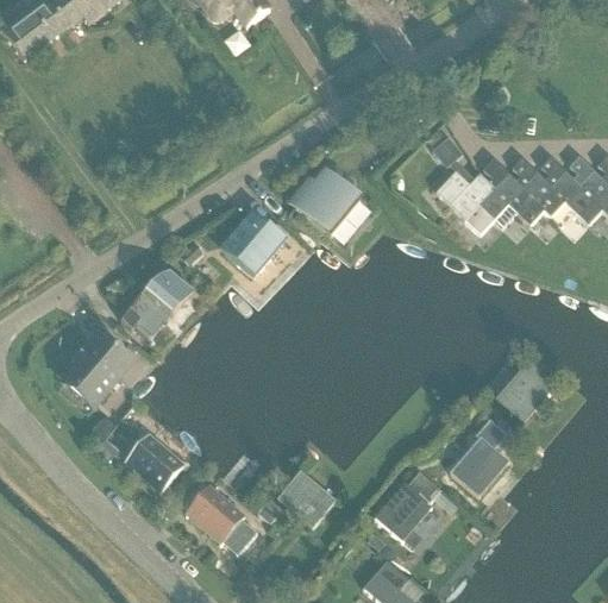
[(60,13),(52,5),(49,0),(36,0),(18,13),(0,27),(24,60),(62,30),(54,18),(58,14),(60,13)]
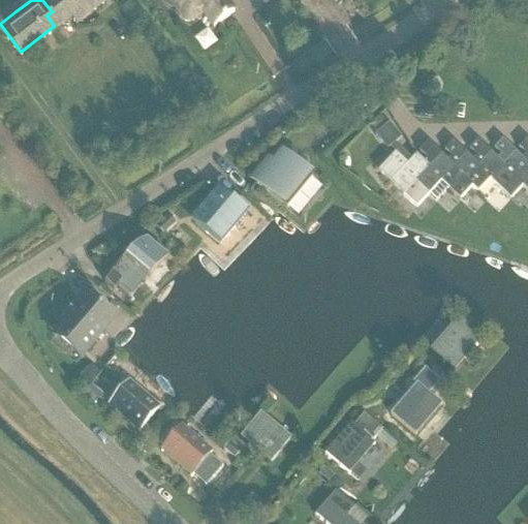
[(76,20),(101,0),(51,0),(45,4),(52,11),(47,16),(54,26),(71,12),(76,20)]
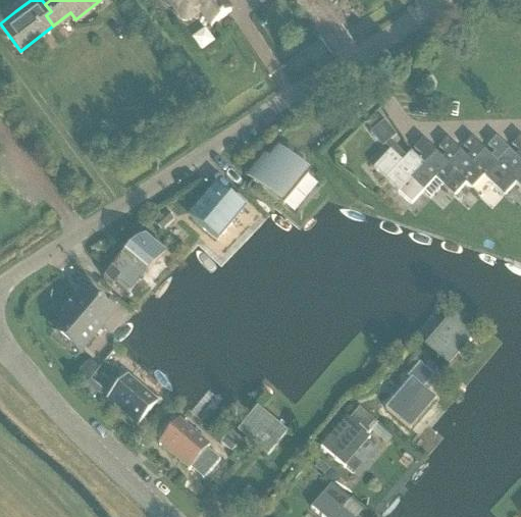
[(170,0),(180,14),(185,16),(189,16),(192,13),(200,7),(211,21),(230,6),(225,0),(170,0)]
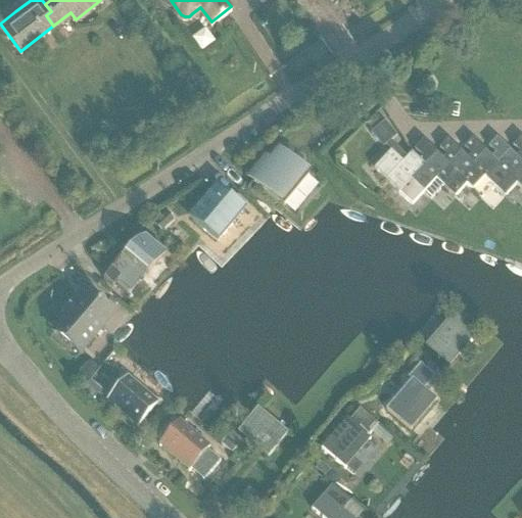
[(379,122),(393,136),(407,124),(392,108),(379,122)]
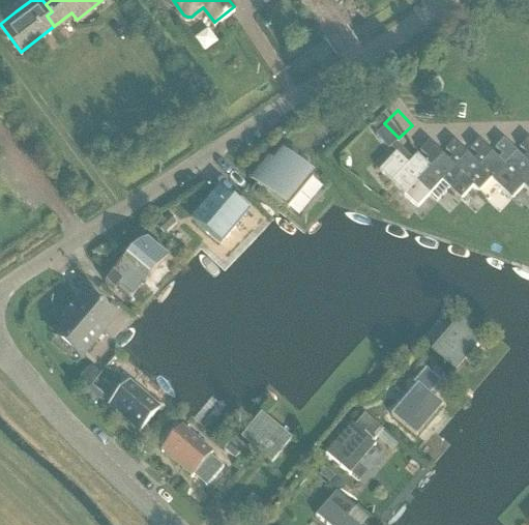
[(528,134),(520,143),(526,149),(523,153),(528,157),(528,159),(516,174),(517,174),(528,185),(528,134)]
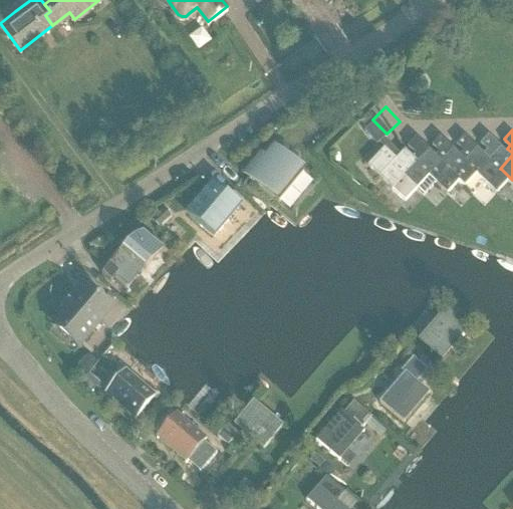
[(477,170),(496,188),(508,176),(500,169),(512,155),(512,153),(507,149),(488,131),(480,140),(487,146),(483,150),(489,155),(476,169),(477,170)]
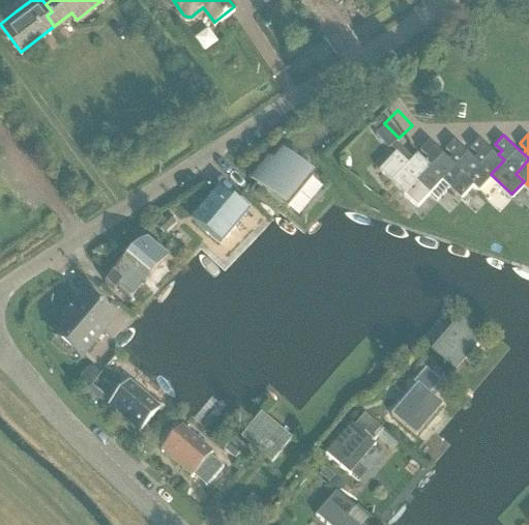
[(451,151),(448,155),(454,161),(441,176),(442,177),(461,195),(473,182),(465,175),(479,159),(473,154),(453,136),(445,145),(451,151)]
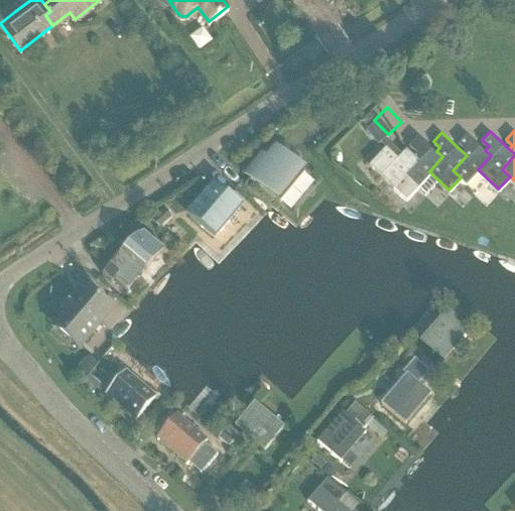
[(485,150),(479,143),(466,132),(458,141),(464,147),(461,150),(467,155),(453,170),(455,171),(467,182),(479,170),(478,169),(491,155),(485,150)]
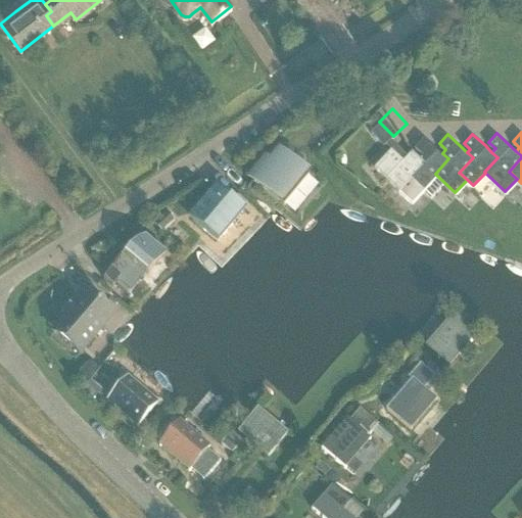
[(431,194),(443,181),(435,174),(448,158),(442,153),(423,135),(415,143),(428,155),(424,159),(411,175),(431,194)]
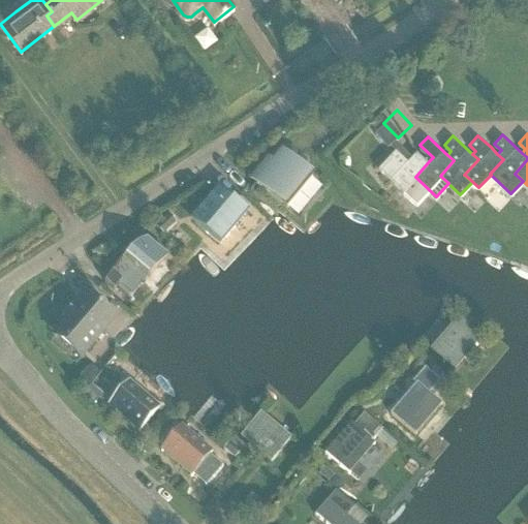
[(282,147),(268,163),(264,160),(251,175),(287,204),(312,173),(282,147)]
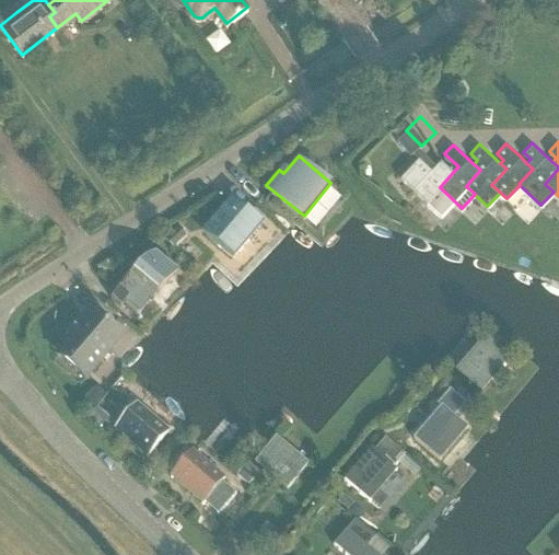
[(441,215),(454,200),(440,187),(454,171),(449,165),(441,159),(437,164),(430,158),(426,162),(419,157),(400,175),(428,201),(439,212),(441,215)]
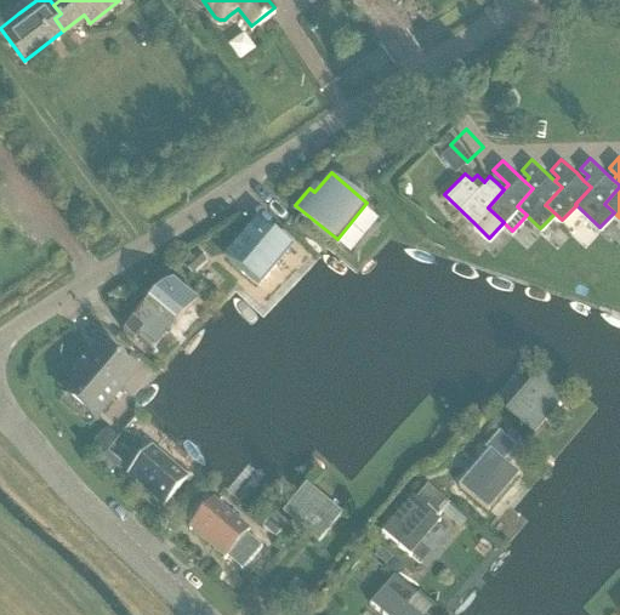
[(257,279),(288,244),(259,220),(229,256),(257,279)]
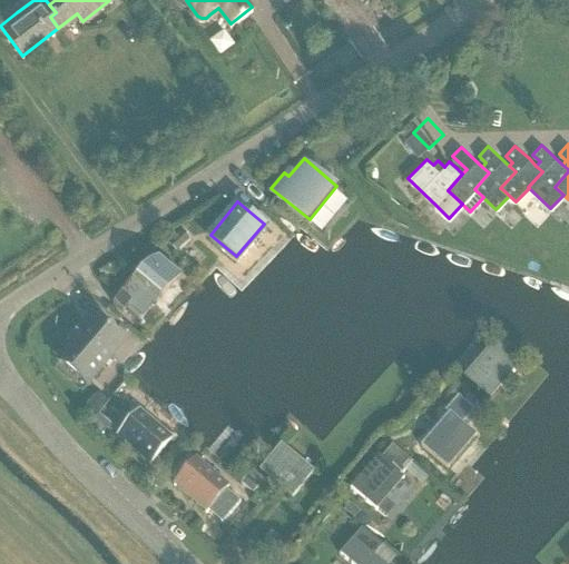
[(146,261),(144,260),(116,293),(118,294),(114,298),(124,307),(126,305),(139,316),(141,314),(143,315),(169,283),(170,285),(182,271),(159,251),(156,254),(153,256),(149,258),(146,261)]
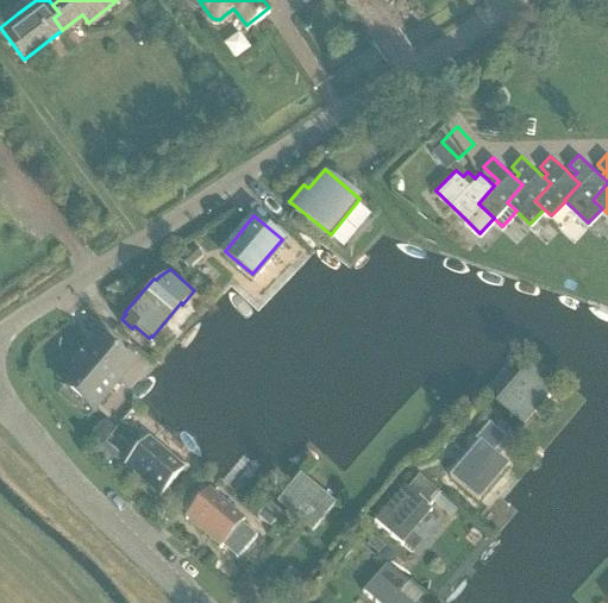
[(102,338),(63,384),(91,407),(130,362),(102,338)]
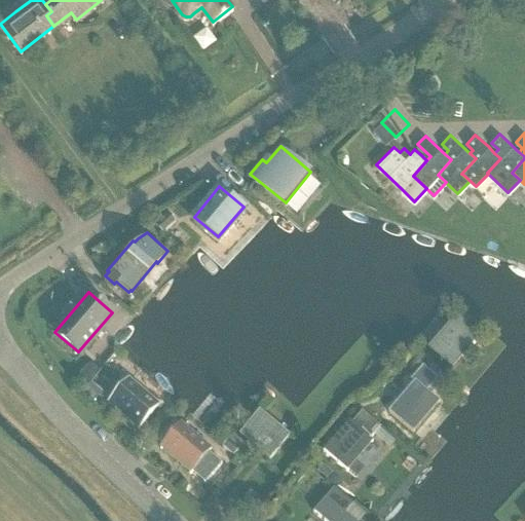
[(427,344),(452,365),(478,334),(453,314),(427,344)]
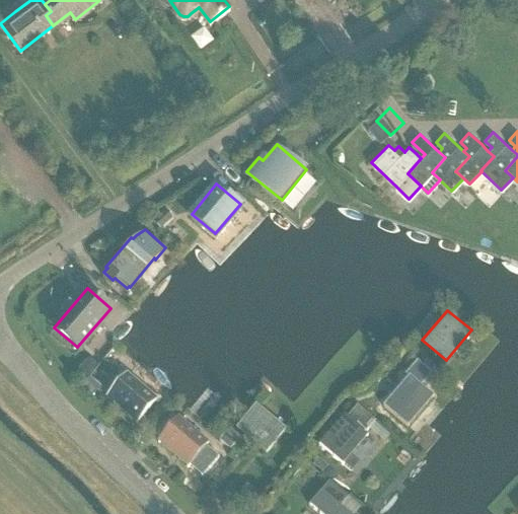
[(431,369),(417,358),(405,371),(407,371),(397,382),(399,384),(391,393),(389,391),(381,401),(407,423),(433,391),(421,381),(431,369)]
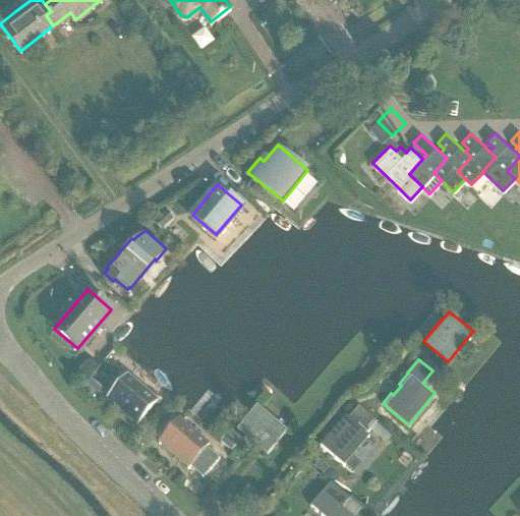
[(127,371),(108,395),(137,420),(158,397),(127,371)]
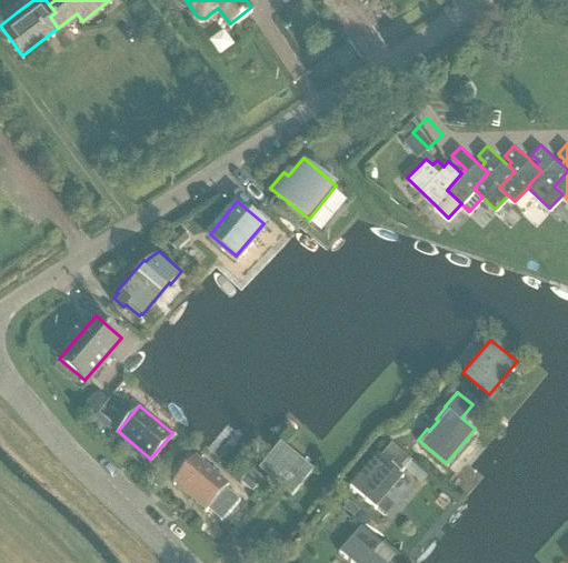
[(280,439),(259,465),(291,492),(314,465),(280,439)]
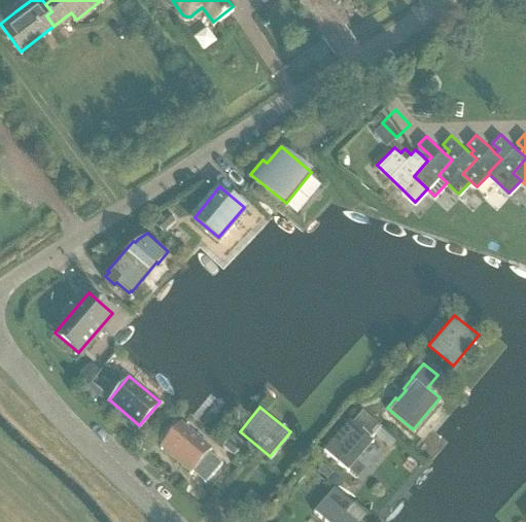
[(374,438),(371,435),(381,423),(362,408),(352,419),(350,417),(324,447),(348,467),(374,438)]
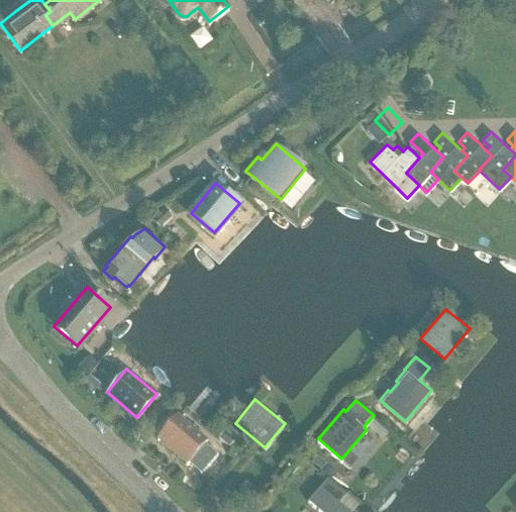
[(189,459),(201,471),(218,451),(205,440),(207,438),(178,412),(158,435),(187,461),(189,459)]
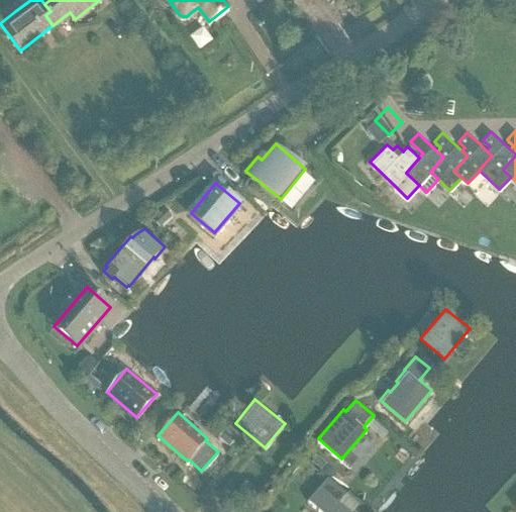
[(352,511),(339,500),(346,491),(328,475),(308,498),(324,511),(352,511)]
